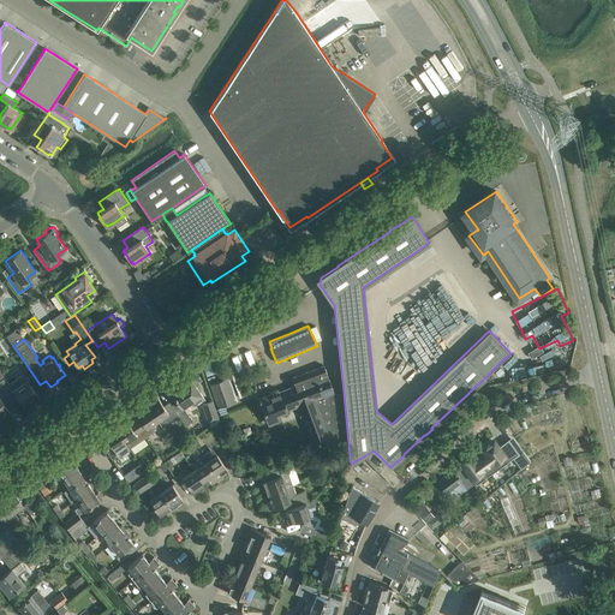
[(256,346),(237,354),(243,368),(262,359),(256,346)]
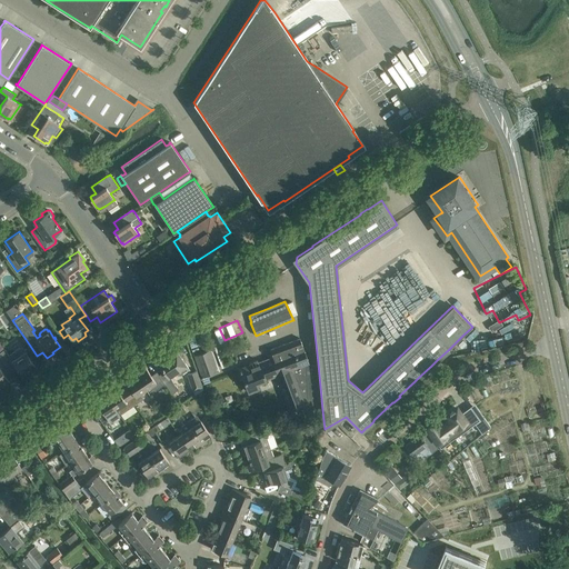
[(241,368),(239,369),(239,371),(241,371),(249,392),(257,389),(255,383),(276,376),(292,421),(296,420),(322,410),(318,363),(309,365),(299,338),(270,349),(272,357),(258,362),(257,360),(249,362),(250,365),(241,368)]
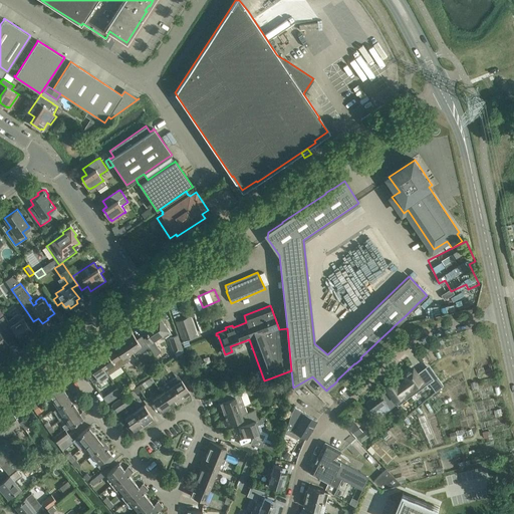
[(16,333),(19,338),(21,337),(22,338),(26,335),(26,333),(31,330),(19,312),(7,320),(4,315),(0,317),(0,321),(10,337),(16,333)]
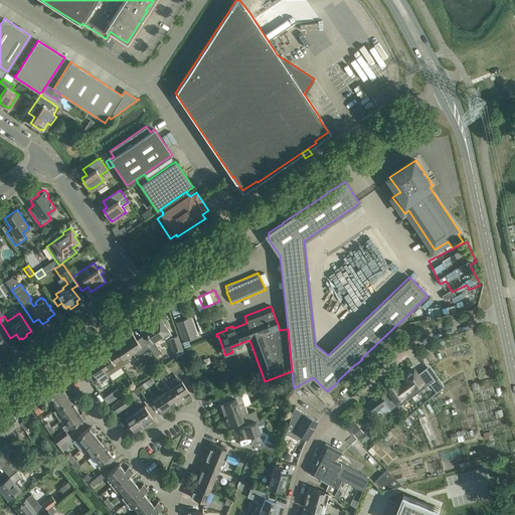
[(157,313),(141,324),(149,336),(144,339),(147,345),(153,341),(160,336),(163,334),(165,338),(171,334),(164,324),(161,319),(157,313)]
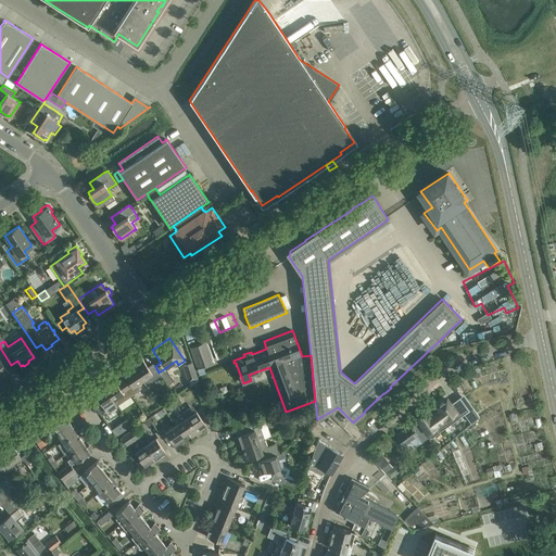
[(205,342),(190,348),(198,369),(213,364),(205,342)]
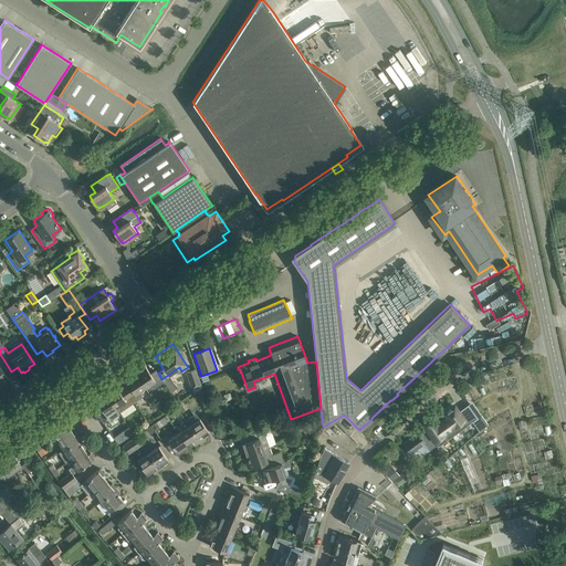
[(144,364),(134,370),(145,387),(150,384),(154,389),(164,381),(156,370),(150,374),(144,364)]
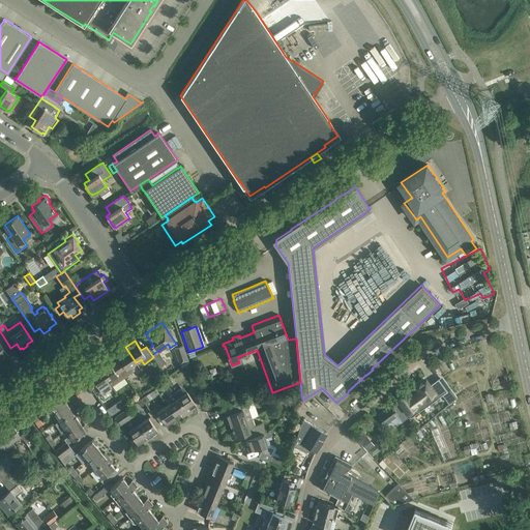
[(0,362),(9,356),(0,343),(0,362)]
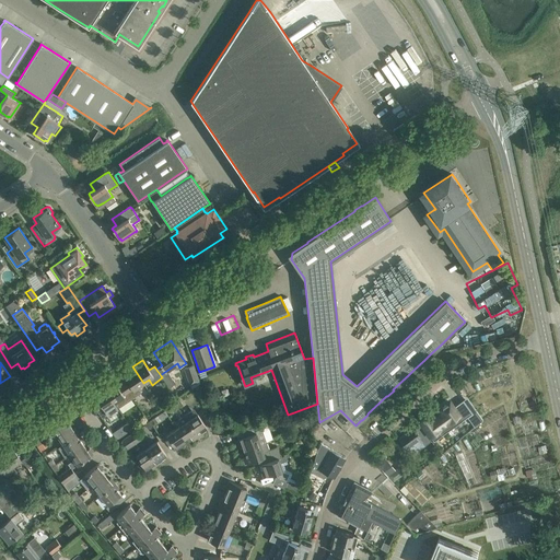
[(199,382),(196,373),(193,364),(184,368),(190,384),(199,382)]
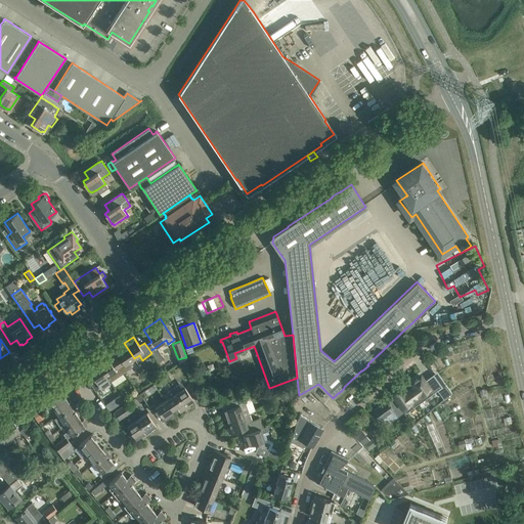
[(129,362),(134,358),(124,343),(114,349),(118,355),(114,358),(124,373),(132,366),(129,362)]
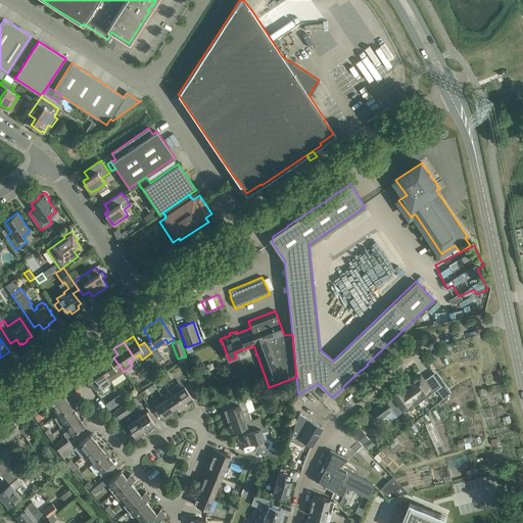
[(105,354),(96,361),(109,381),(124,372),(113,358),(109,361),(105,354)]
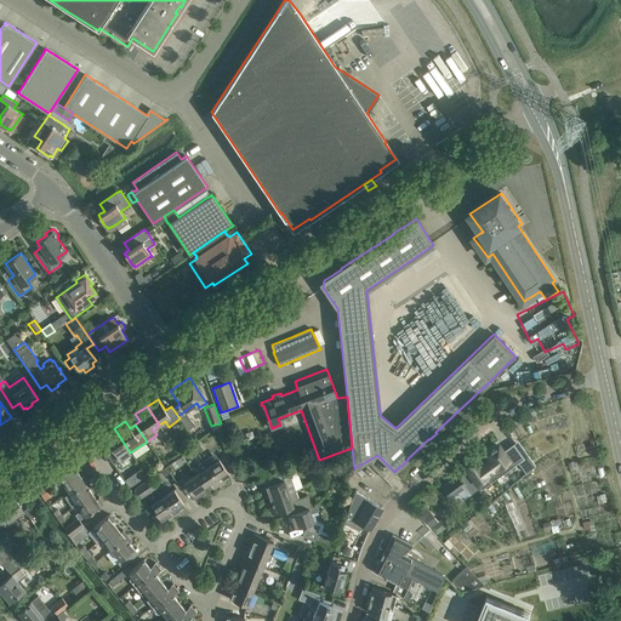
[(113,463),(130,453),(114,428),(103,436),(110,446),(104,450),(113,463)]
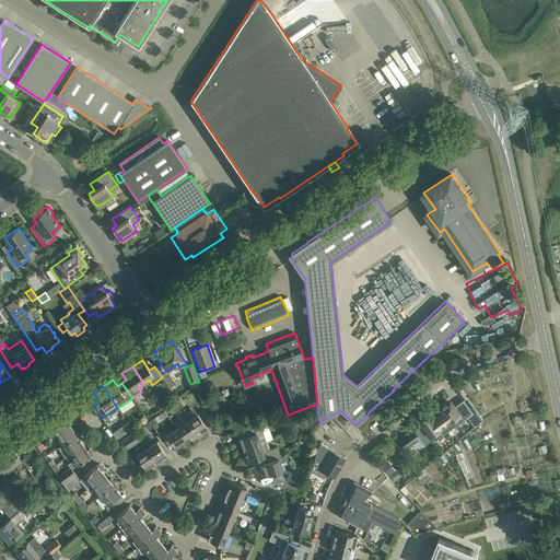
[(421,424),(419,426),(431,441),(432,440),(433,441),(463,420),(467,417),(474,427),(482,419),(476,410),(473,413),(463,400),(453,407),(450,401),(440,409),(442,412),(434,418),(432,415),(420,423),(421,424)]
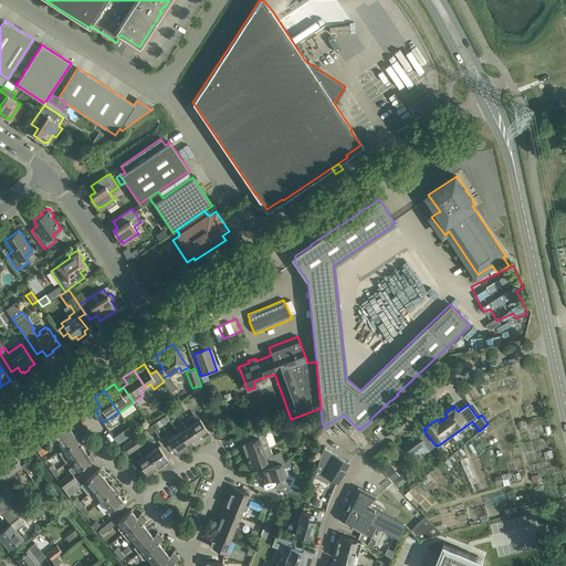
[(58,412),(39,426),(41,429),(43,432),(51,442),(56,438),(70,429),(66,423),(69,422),(65,417),(62,419),(58,412)]
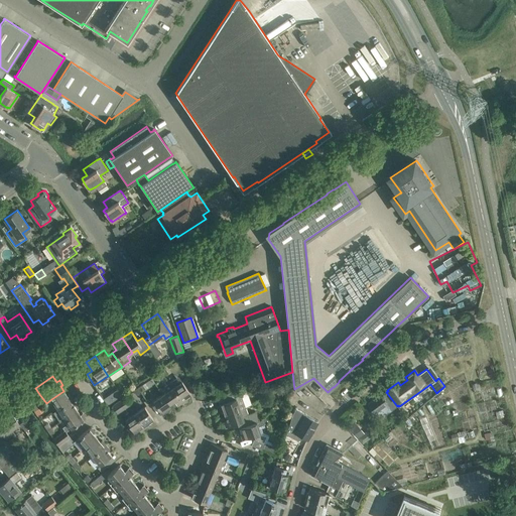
[(313,379),(306,386),(318,399),(326,392),(313,379)]
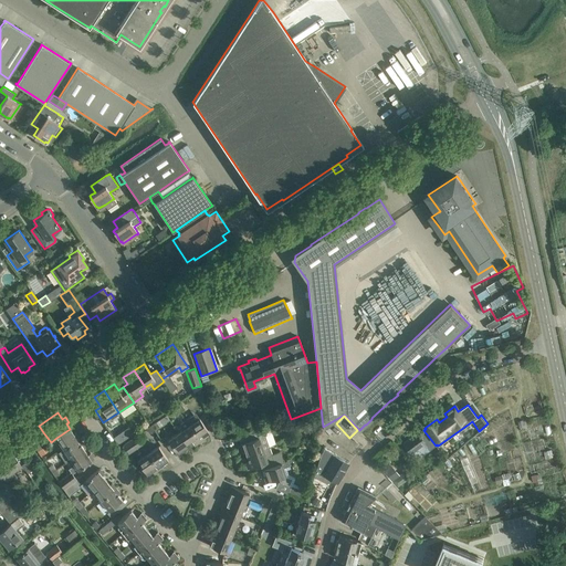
[(185,420),(199,441),(205,438),(203,436),(209,432),(199,418),(194,422),(190,417),(185,420)]
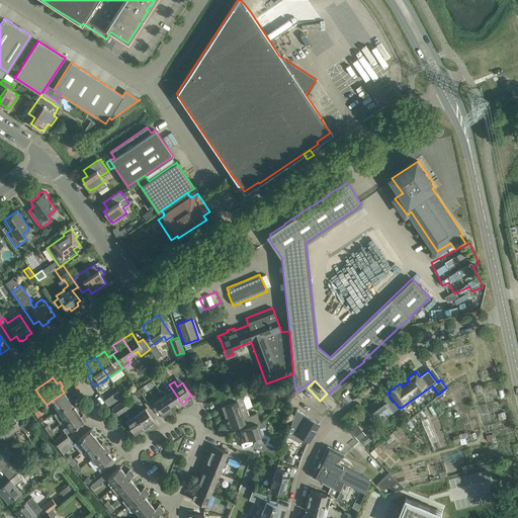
[(168,393),(163,396),(172,409),(176,406),(177,408),(182,404),(169,384),(164,387),(168,393)]
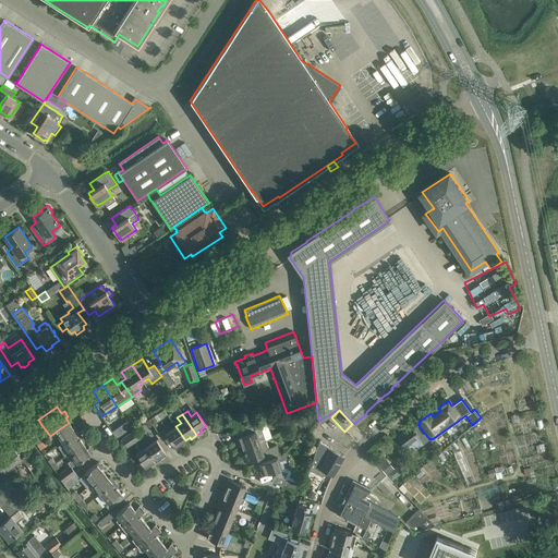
[(242,428),(234,431),(237,437),(238,440),(237,440),(238,444),(241,443),(243,449),(259,443),(259,444),(265,441),(265,440),(264,436),(262,429),(263,428),(261,422),(255,424),(242,428)]
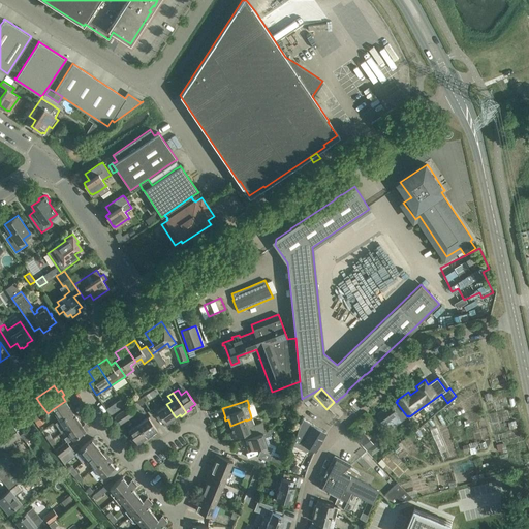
[(53,409),(59,419),(74,409),(70,404),(68,405),(65,401),(53,409)]
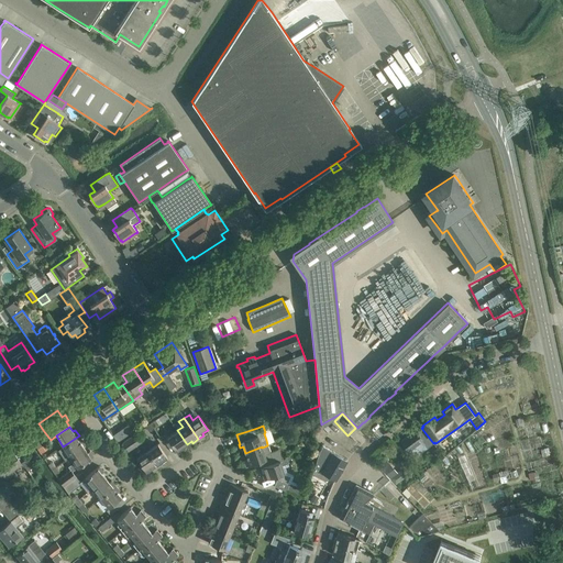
[(416,430),(400,441),(410,454),(415,450),(418,454),(428,448),(432,443),(433,443),(421,428),(417,431),(416,430)]
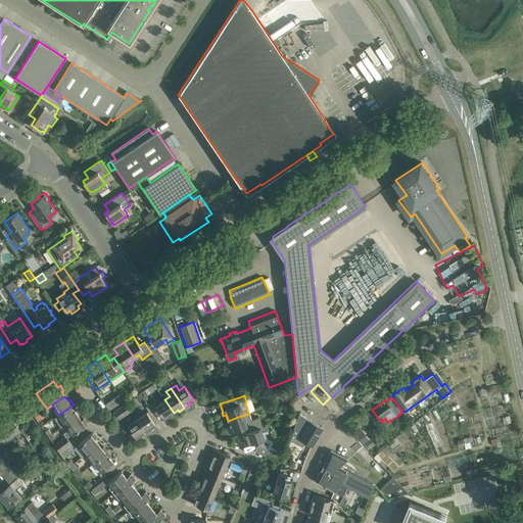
[(171,418),(169,416),(174,413),(164,399),(155,407),(164,421),(171,418)]
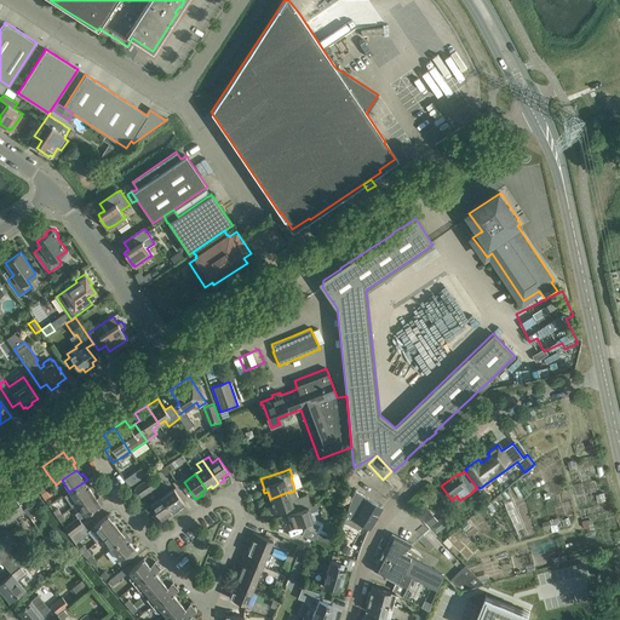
[(155,487),(149,477),(135,487),(141,497),(155,487)]
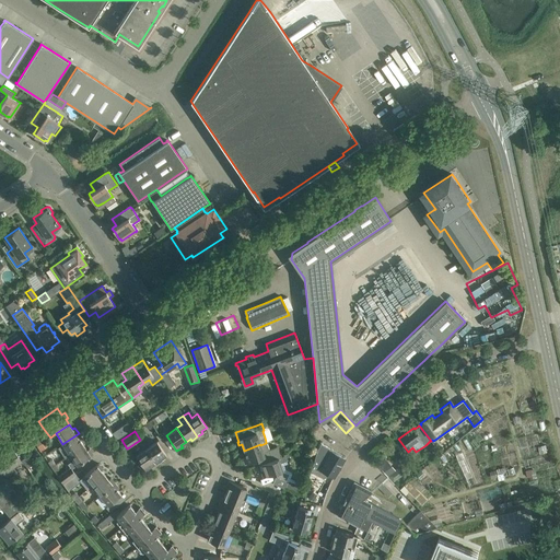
[(62,444),(57,447),(65,457),(70,454),(83,445),(80,440),(82,439),(79,433),(62,444)]
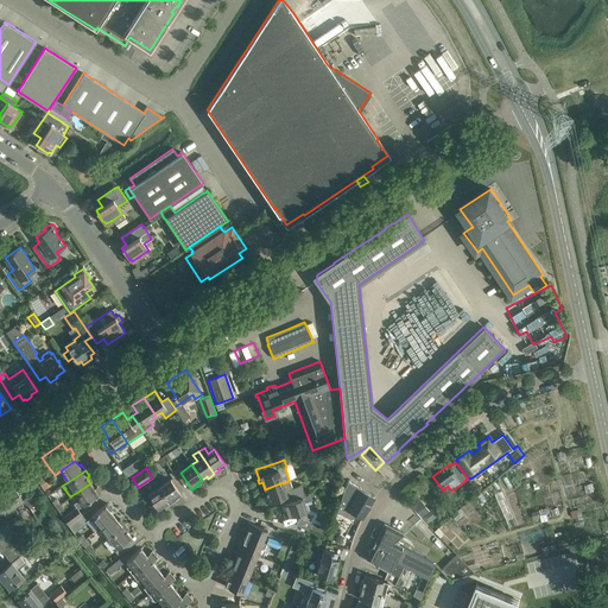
[(170,479),(159,487),(170,504),(176,500),(175,498),(181,494),(170,479)]
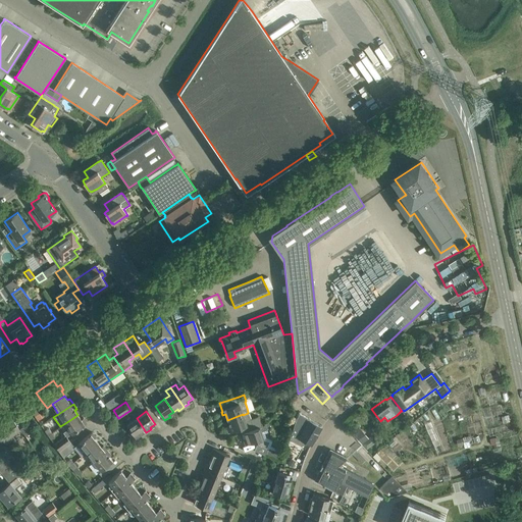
[(309,420),(310,419),(299,412),(290,438),(301,445),(305,444),(306,440),(311,444),(320,427),(309,420)]
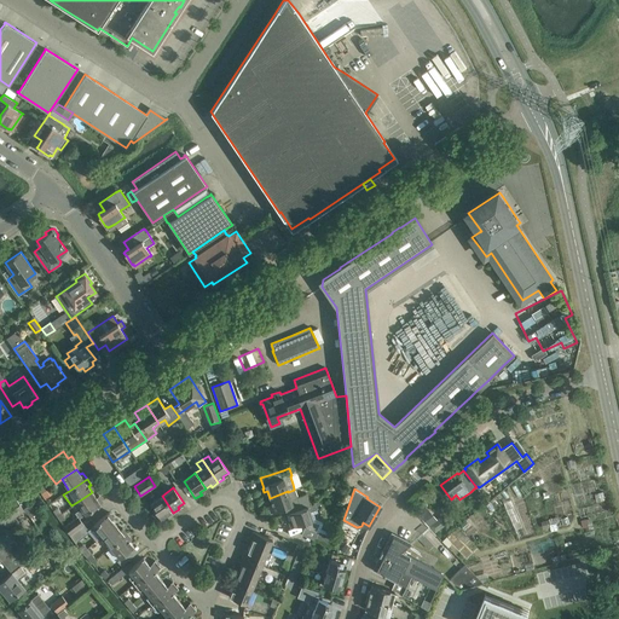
[(272,504),(268,505),(270,509),(271,509),(272,512),(284,508),(287,515),(290,513),(289,513),(301,509),(301,508),(311,505),(306,493),(298,497),(294,490),(288,492),(288,491),(270,498),(272,504)]
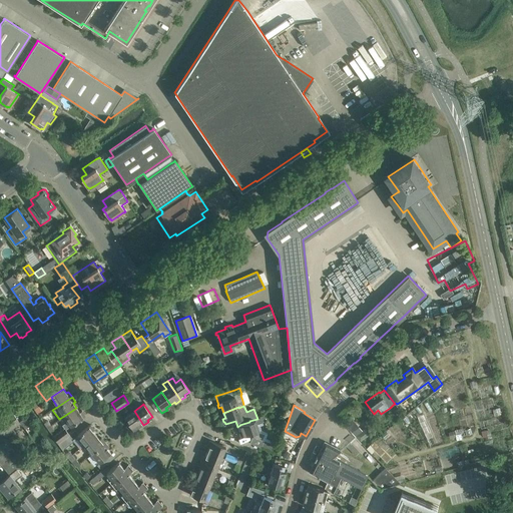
[(40,418),(53,410),(51,407),(38,415),(40,418)]
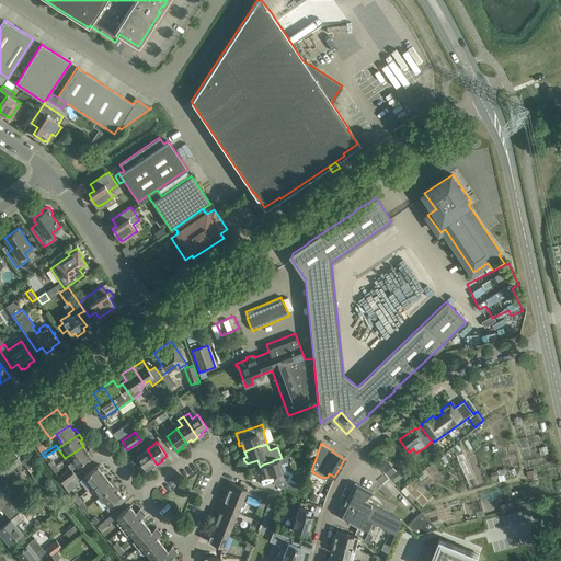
[(57,477),(63,484),(76,474),(71,469),(93,455),(89,449),(87,450),(83,446),(70,455),(73,461),(68,465),(70,468),(57,477)]
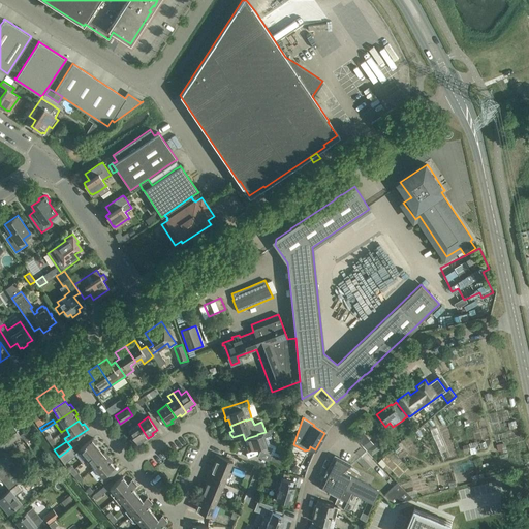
[(16,447),(10,440),(13,438),(14,439),(20,436),(19,434),(11,423),(0,430),(0,444),(1,446),(2,445),(7,453),(16,447)]
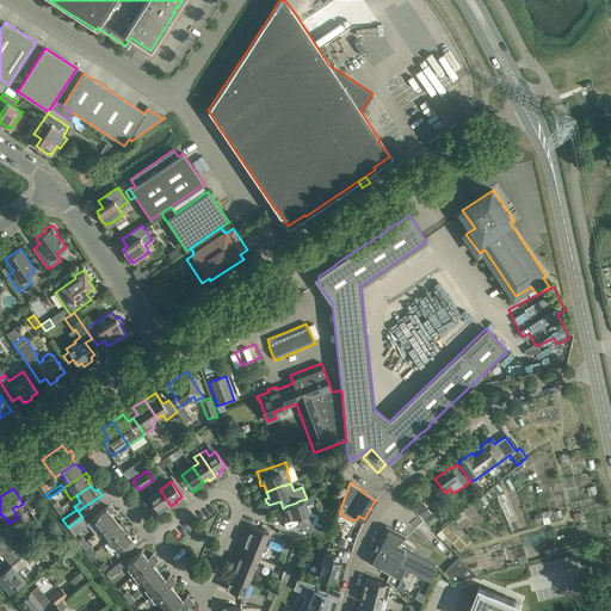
[(166,511),(171,506),(160,489),(148,498),(158,512),(164,508),(166,511)]
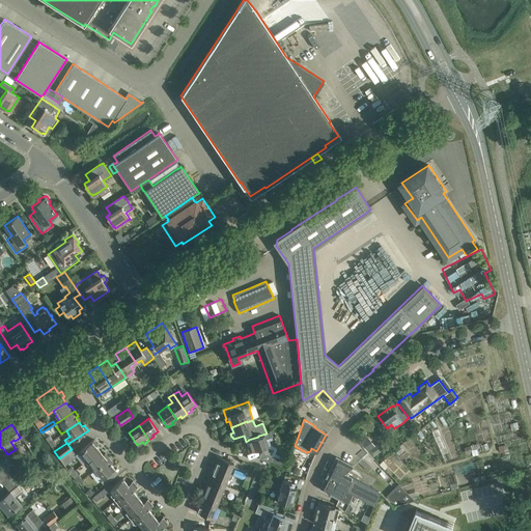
[(249,440),(246,442),(248,447),(249,450),(249,449),(250,452),(259,449),(260,450),(262,451),(271,455),(274,449),(269,447),(266,439),(272,437),(270,432),(267,434),(258,436),(258,437),(248,440),(249,440)]
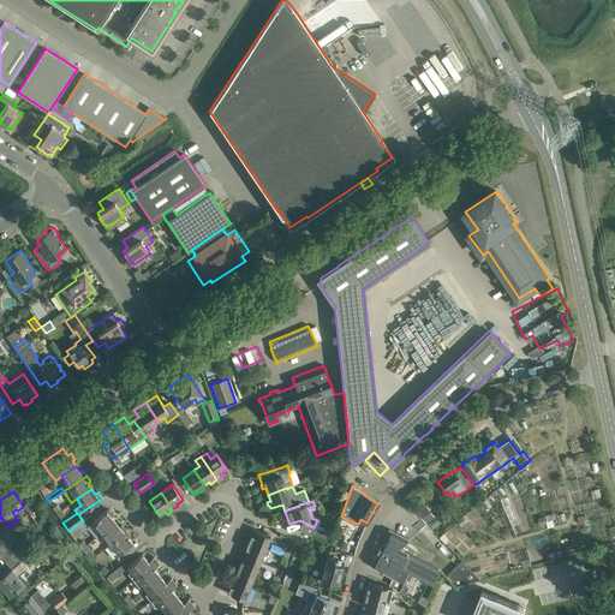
[(435,517),(424,505),(416,512),(427,524),(435,517)]
